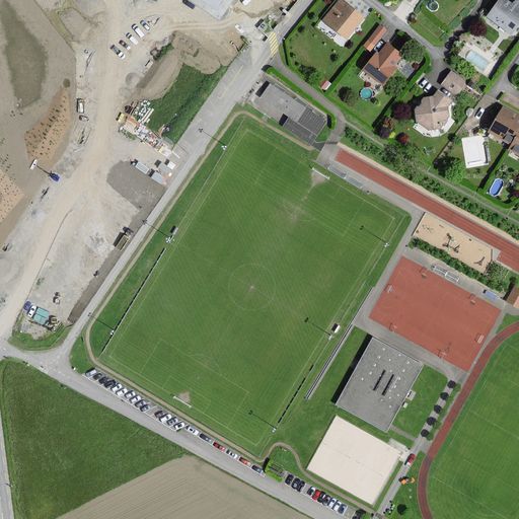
[(341,0),(339,0),(322,20),(345,40),(363,18),(341,0)]
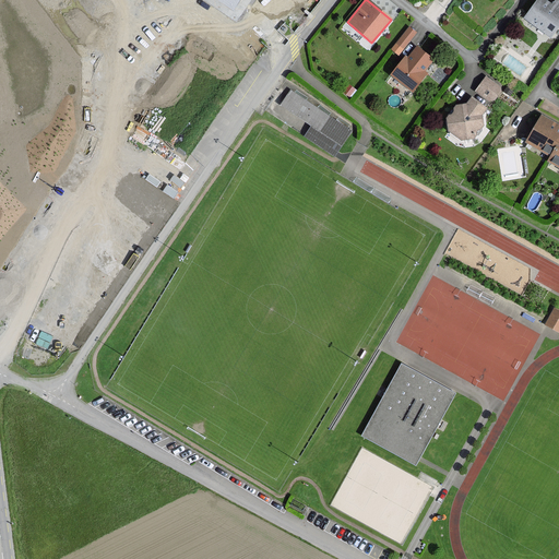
[(558,31),(558,0),(557,0),(554,6),(546,0),(538,0),(525,20),(552,39),(558,31)]
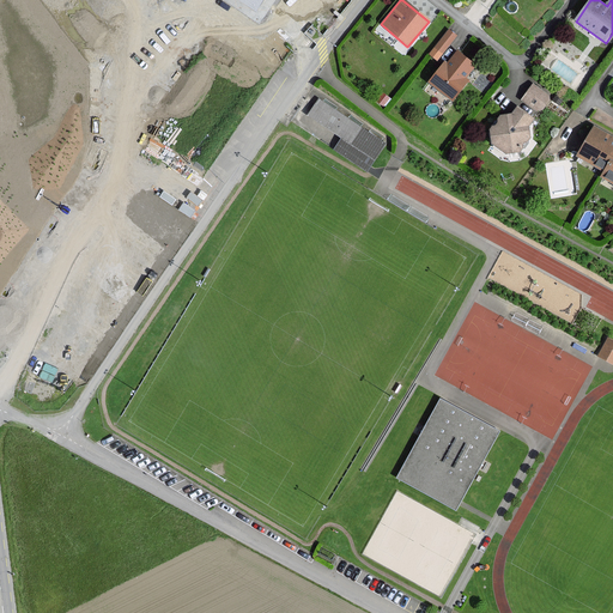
[(456,36),(448,30),(430,54),(437,60),(456,36)]
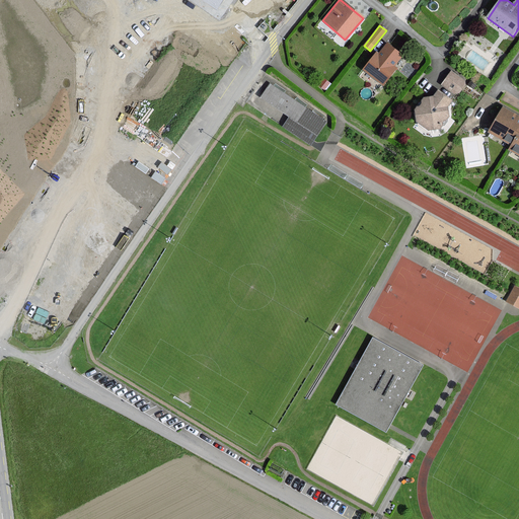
[(401,57),(386,45),(379,53),(378,52),(363,70),(382,85),(396,69),(393,67),(401,57)]
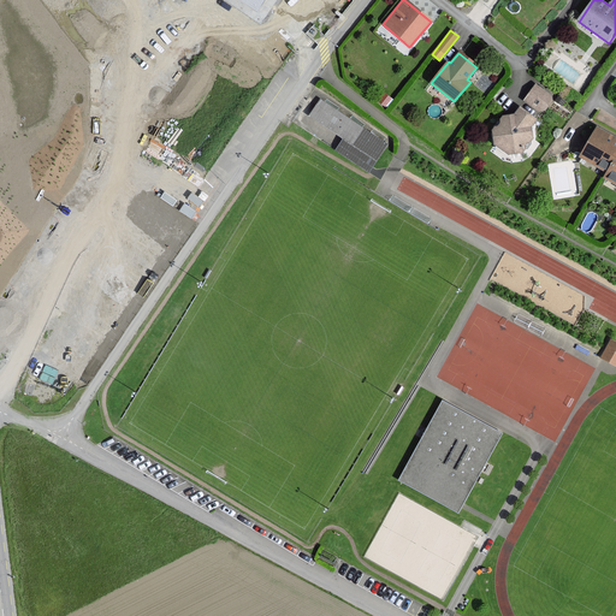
[(552,99),(535,86),(525,99),(543,112),(552,99)]
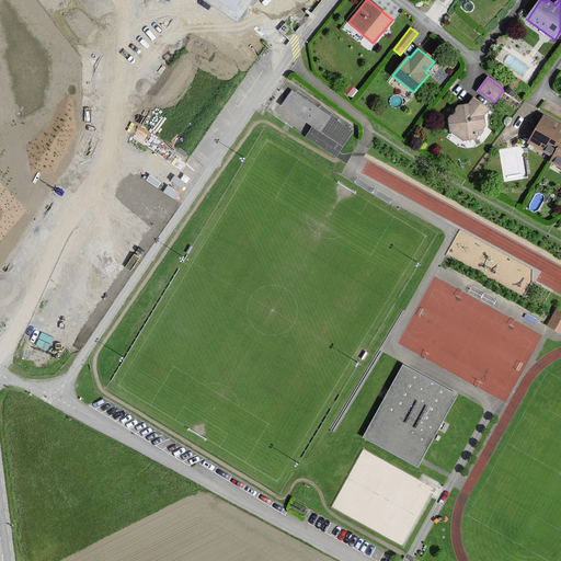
[(353,133),(293,92),(277,114),(338,156),(353,133)]
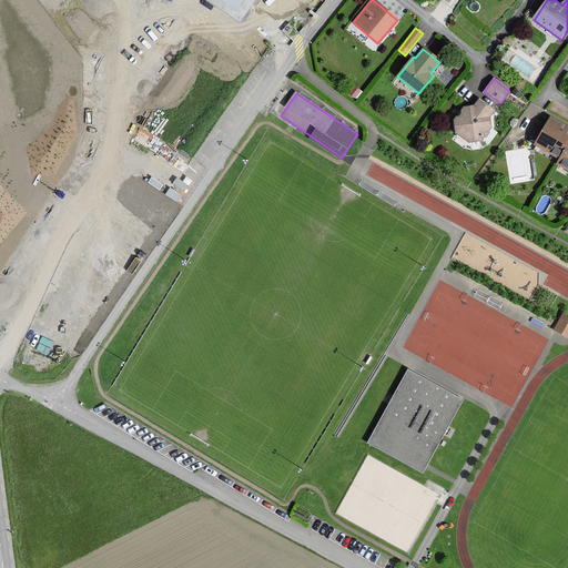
[(478,99),(474,105),(463,107),(453,121),(454,133),(468,143),(480,141),(490,130),(489,118),(494,111),(478,99)]
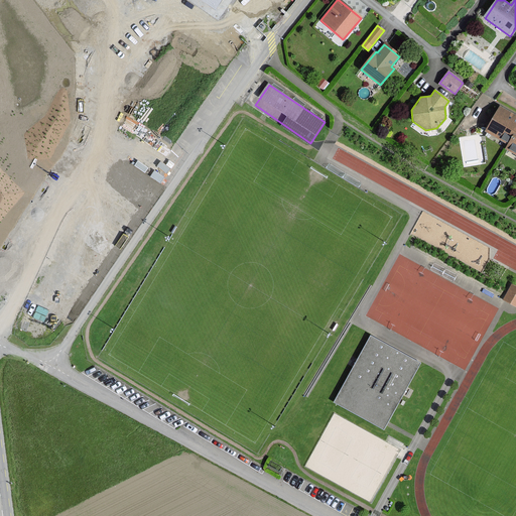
[(515,117),(499,107),(484,132),(507,145),(515,129),(515,117)]
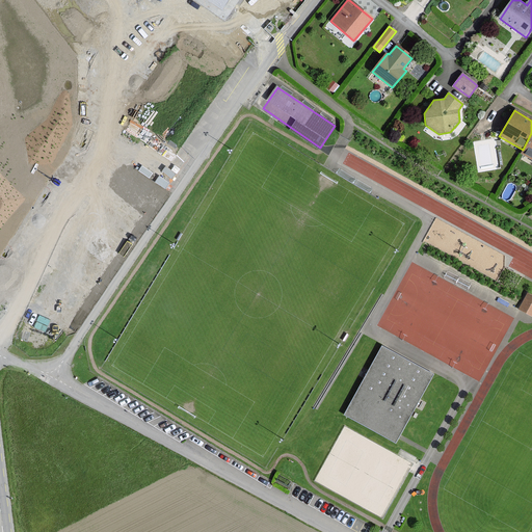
[(531,160),(531,133),(523,150),(521,154),(531,160)]
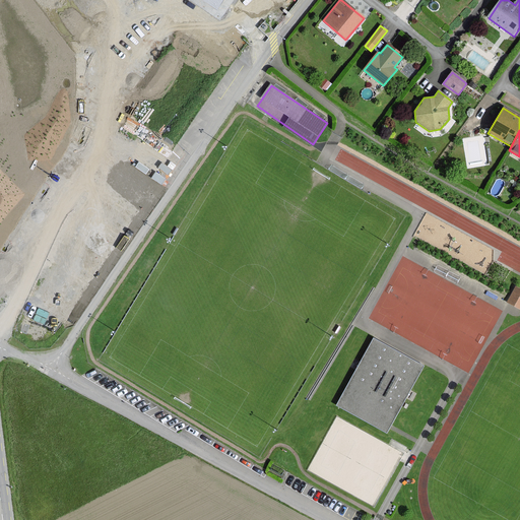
[(519,288),(518,287),(509,303),(519,309),(519,288)]
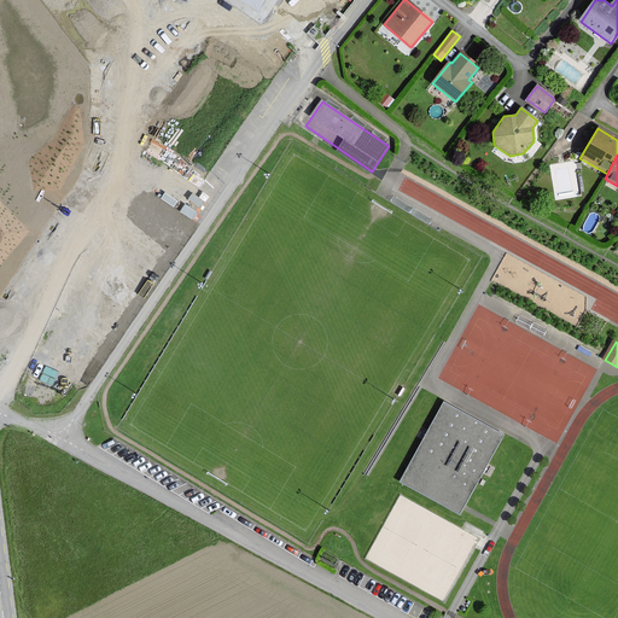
[(506,435),(445,402),(402,483),(464,516),(506,435)]
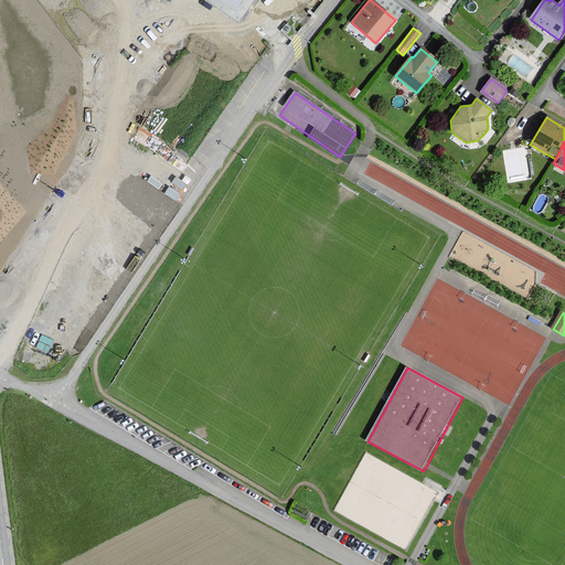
[(439,493),(368,454),(336,511),(407,551),(439,493)]
